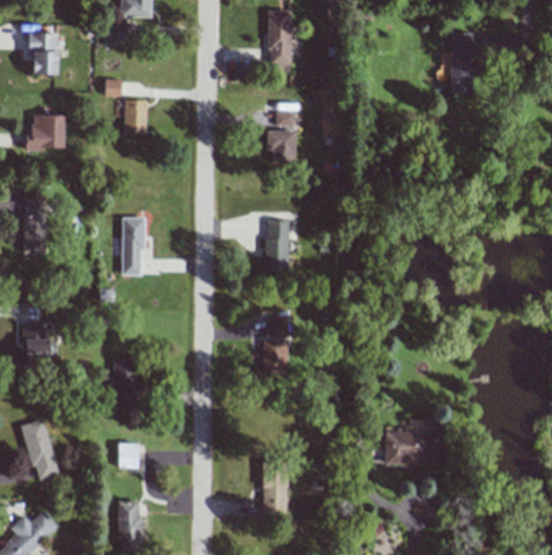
[(293,11),(269,10),(269,64),(292,65),(293,11)]
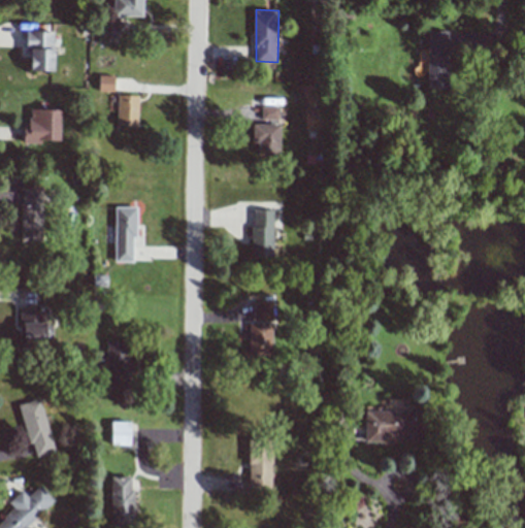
[(55,71),(56,32),(28,31),(27,47),(32,47),(32,70),(55,71)]
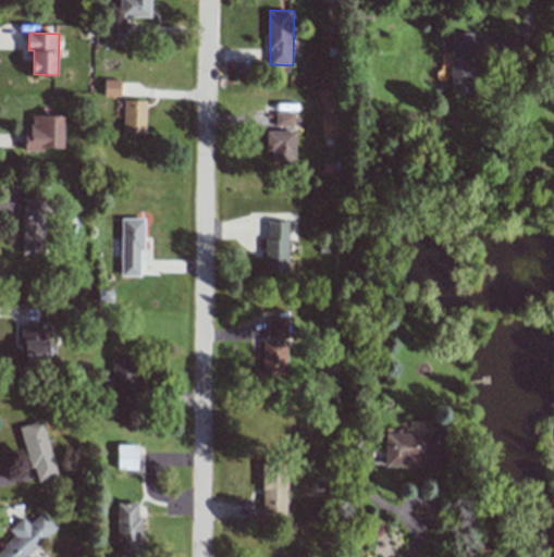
[(476,94),(476,33),(454,33),(454,94),(476,94)]
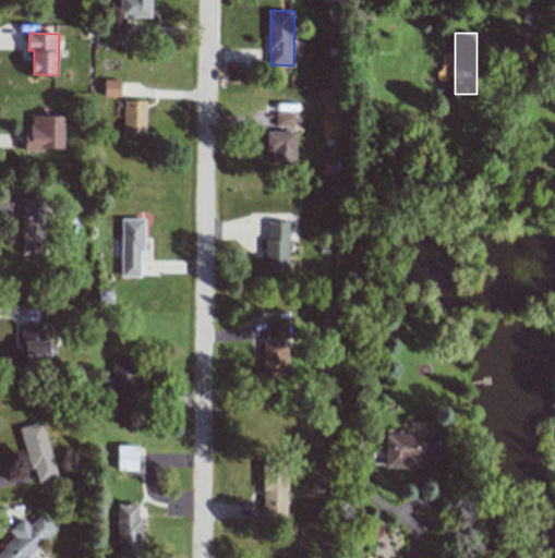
[(122,97),(123,80),(107,80),(107,96),(122,97)]
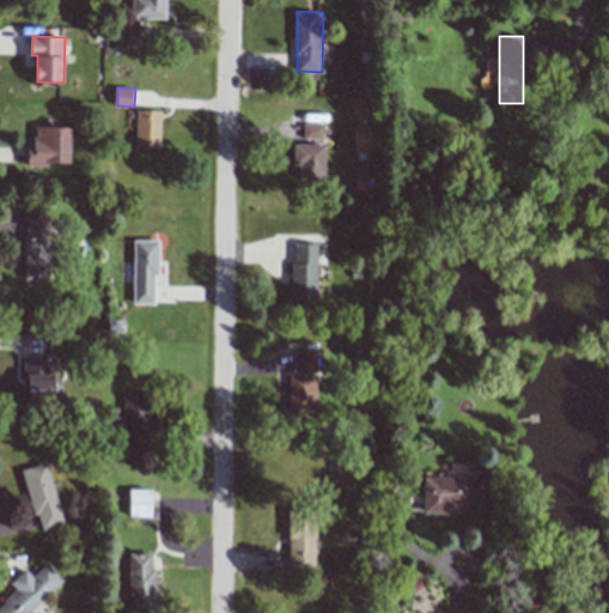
[(163,111),(139,110),(138,145),(162,146),(163,111)]
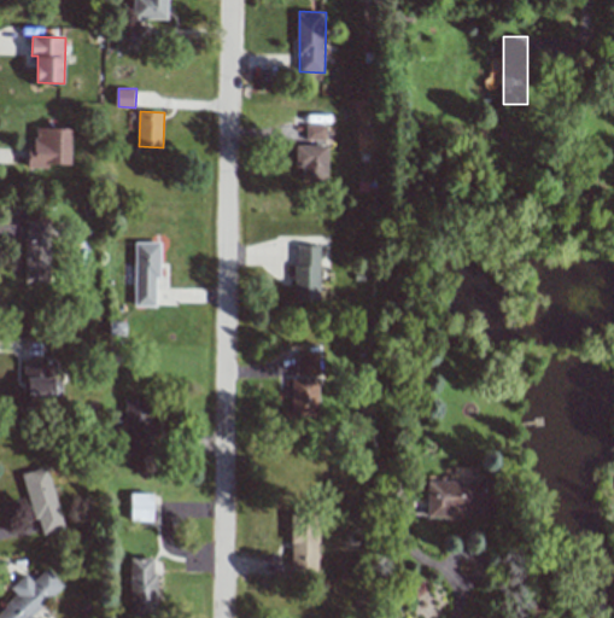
[(328,124),(309,124),(308,139),(328,140),(328,124)]
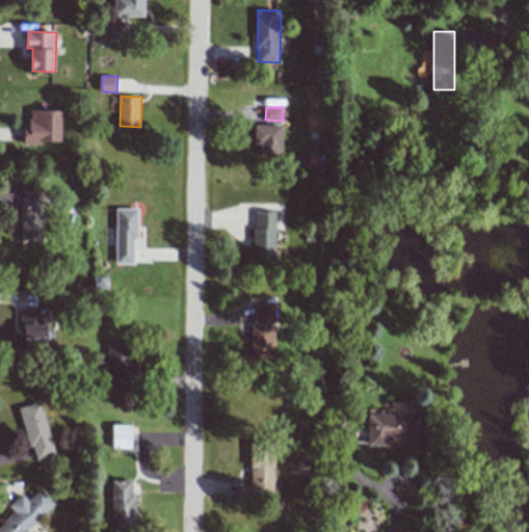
[(44,144),(44,140),(62,141),(63,110),(31,110),(31,125),(26,124),(25,144),(44,144)]
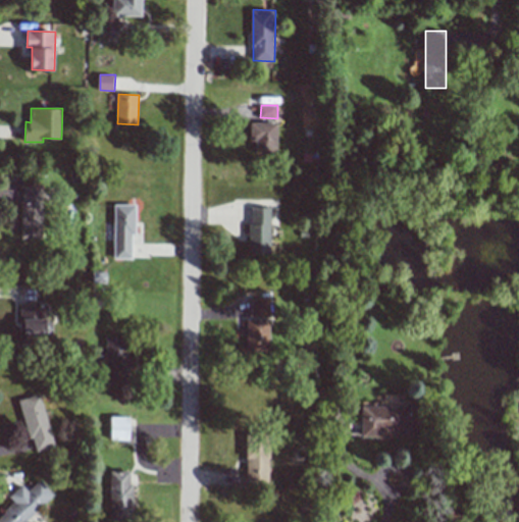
[(278,122),(251,122),(252,143),(256,143),(256,154),(279,153),(278,122)]
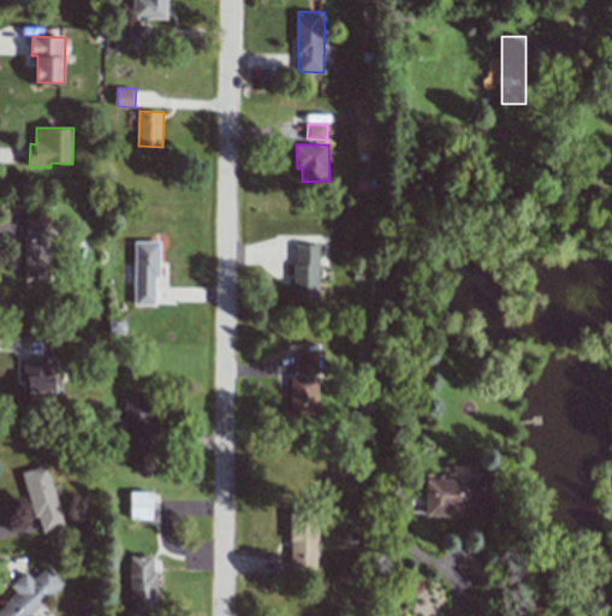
[(52,219),(27,219),(28,282),(53,280),(52,219)]
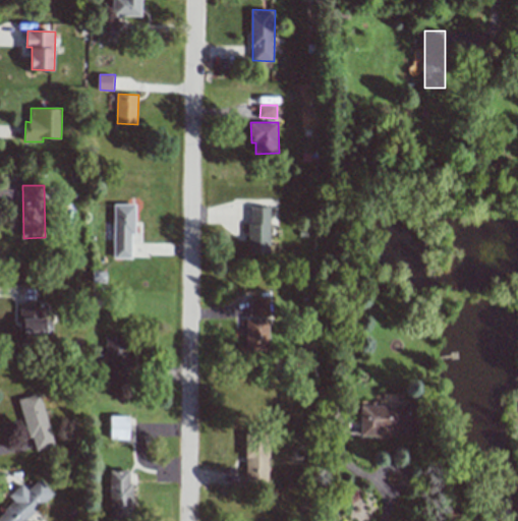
[(136,204),(115,205),(115,258),(132,258),(132,234),(136,234),(136,204)]
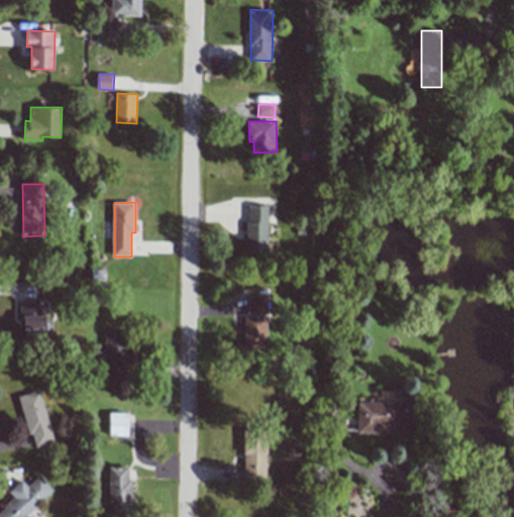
[(270,206),(248,205),(247,251),(269,251),(270,206)]
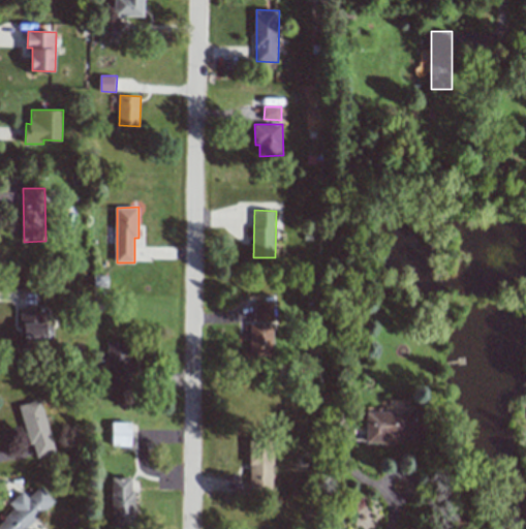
[(252,356),(274,356),(275,304),(253,304),(252,356)]
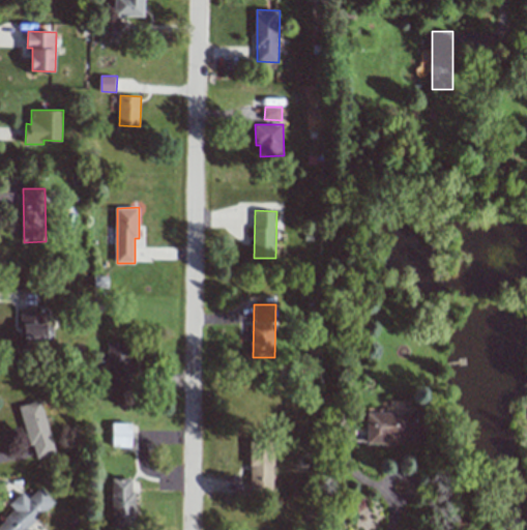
[(47,310),(23,310),(24,348),(48,347),(47,310)]
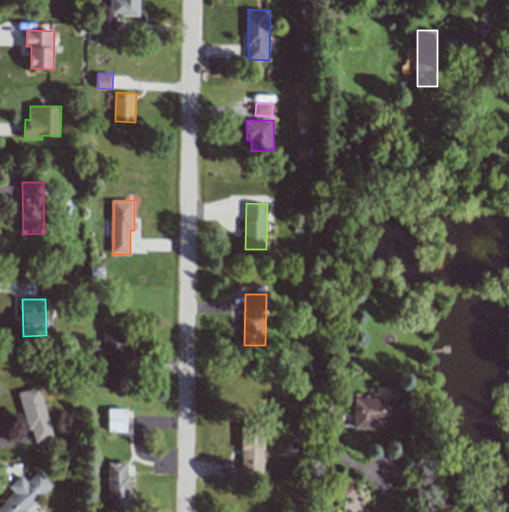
[(106,378),(129,377),(128,331),(105,331),(106,378)]
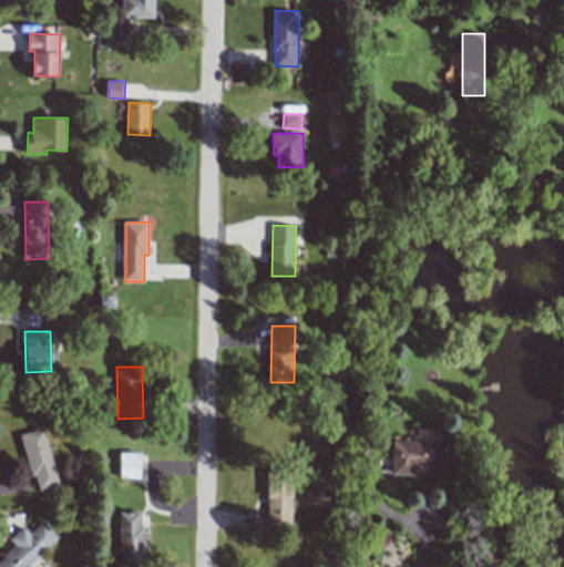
[(61,484),(44,429),(22,434),(39,491),(61,484)]
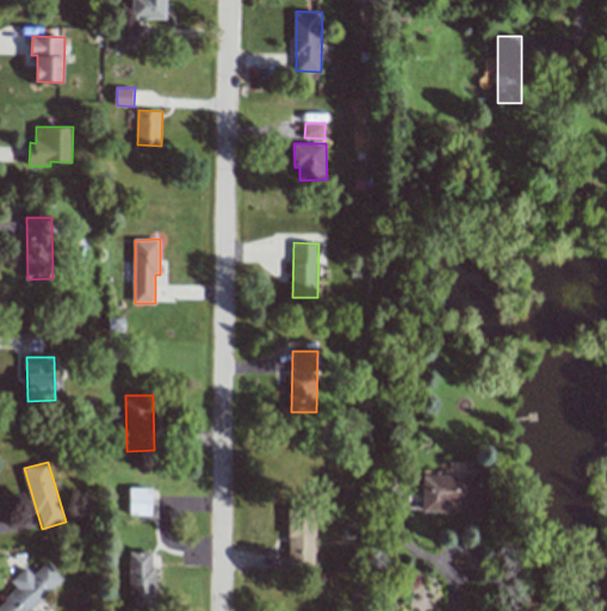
[(423,476),(423,512),(450,512),(448,506),(469,506),(469,512),(489,512),(489,475),(423,476)]
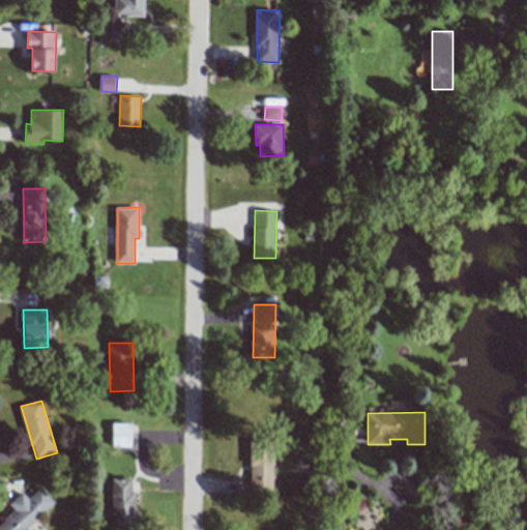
[(133,423),(113,422),(113,446),(132,446),(133,423)]
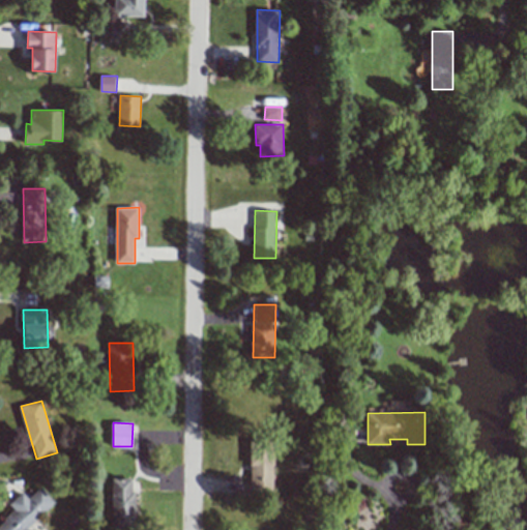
[(251,493),(273,493),(274,452),(252,451),(251,493)]
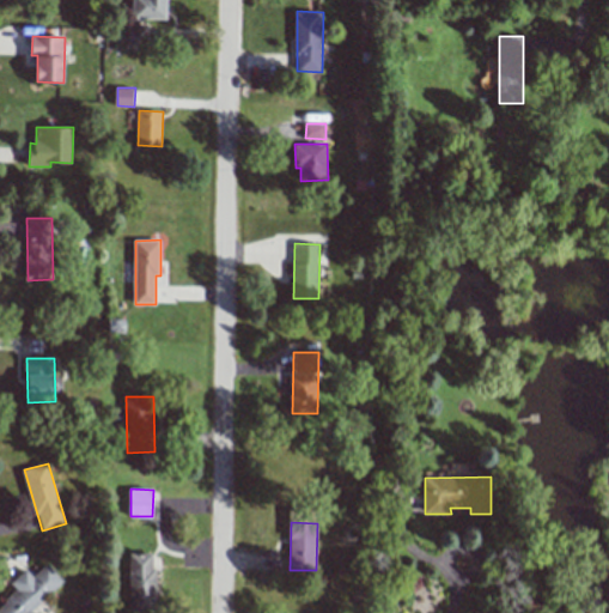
[(156,553),(131,553),(131,612),(156,612),(156,553)]
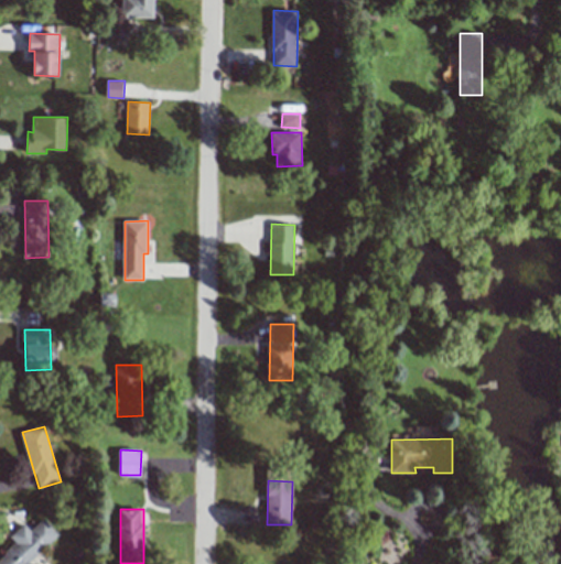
[(0,557),(0,563),(35,563),(32,560),(61,534),(46,518),(31,531),(25,524),(11,537),(17,544),(0,557)]
